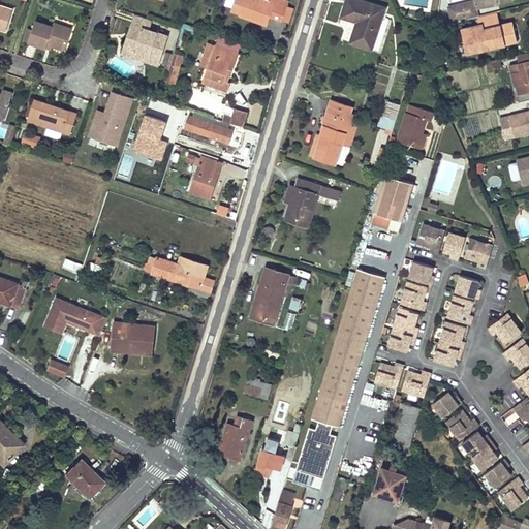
[(14,4),(0,0),(0,24),(7,27),(14,4)]
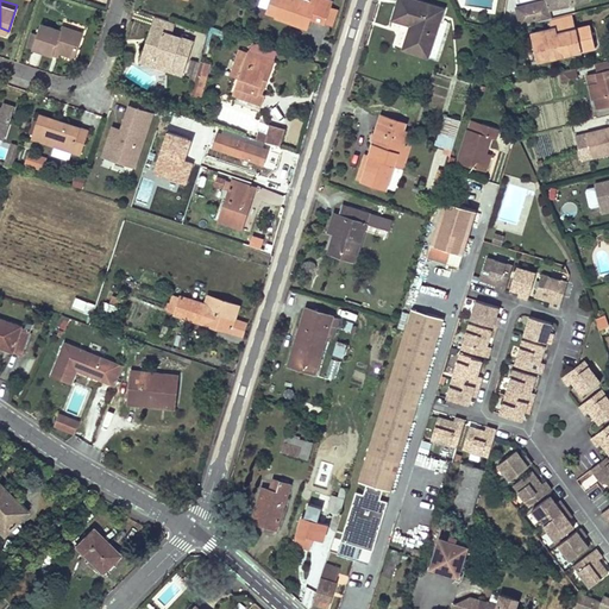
[(307,0),(307,2),(300,0),(270,0),(267,12),(276,16),(276,18),(306,29),(309,18),(324,23),(327,11),(331,0),(330,0),(307,0)]
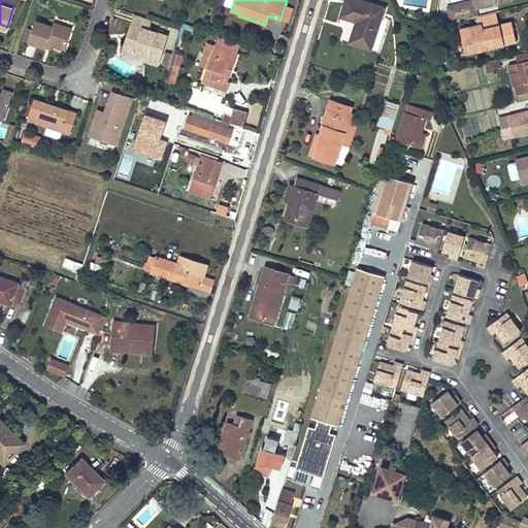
[(350,42),(371,50),(384,8),(359,0),(345,0),(340,18),(356,22),(350,42)]
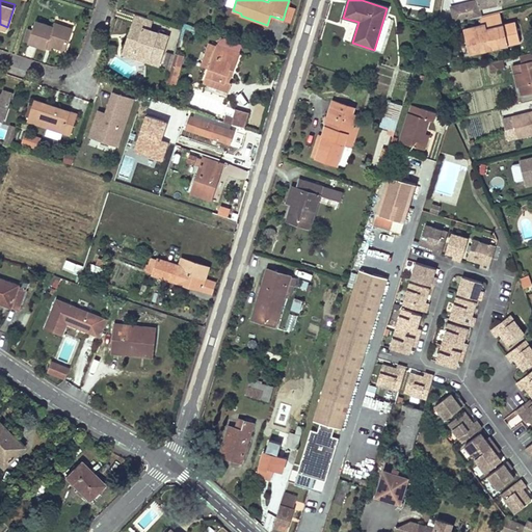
[(477,0),(478,1),(480,8),(512,1),(511,0),(477,0)]
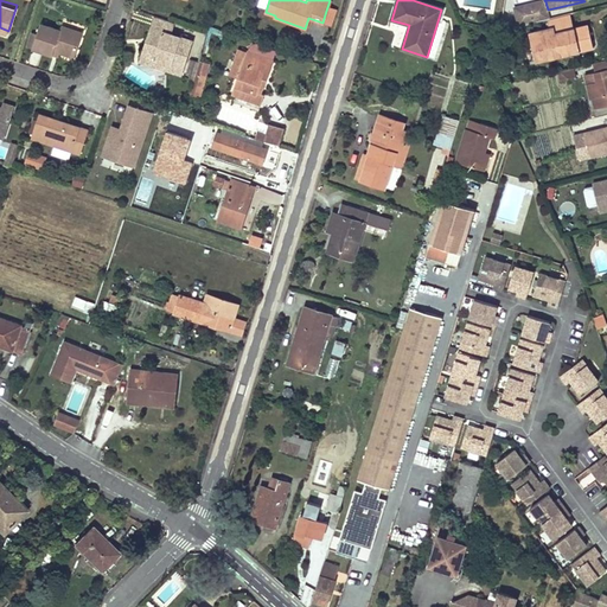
[(550,19),(548,10),(545,1),(516,8),(521,26),(547,19),(550,19)]
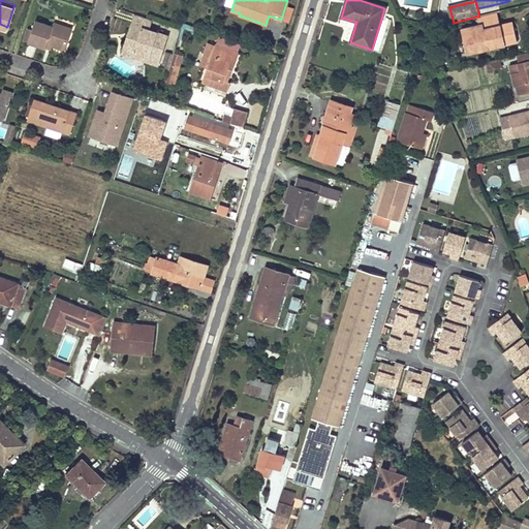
[(281,20),(286,22),(289,11),(284,9),(281,20)]
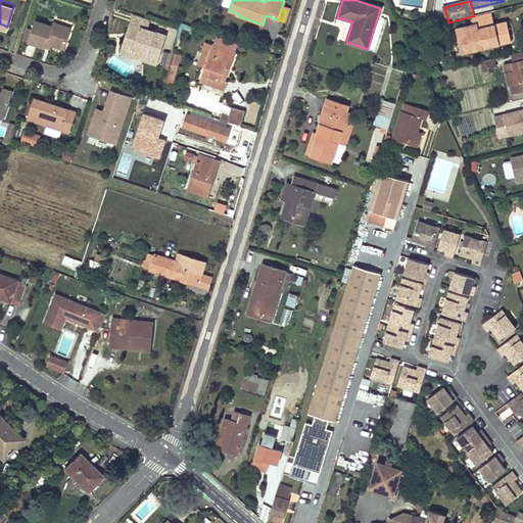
[(457,29),(463,53),(512,42),(507,22),(496,25),(492,11),(474,16),(471,16),(474,25),(457,29)]
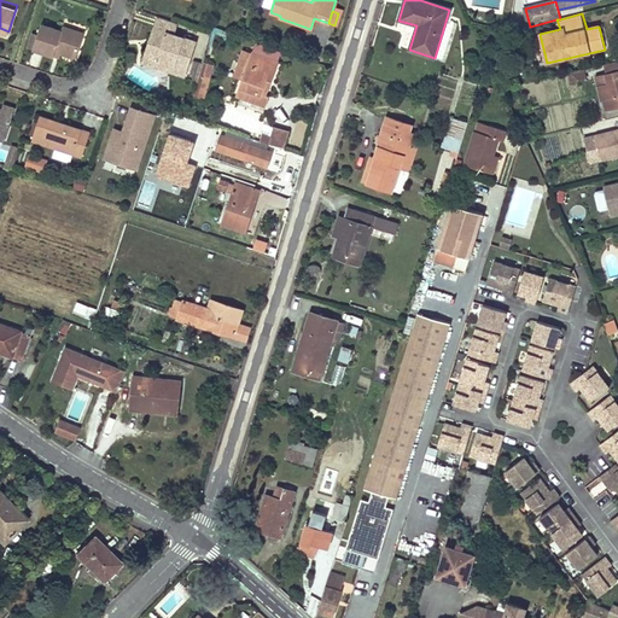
[(176,22),(157,16),(151,33),(143,63),(156,68),(157,60),(185,71),(194,41),(173,33),(176,22)]
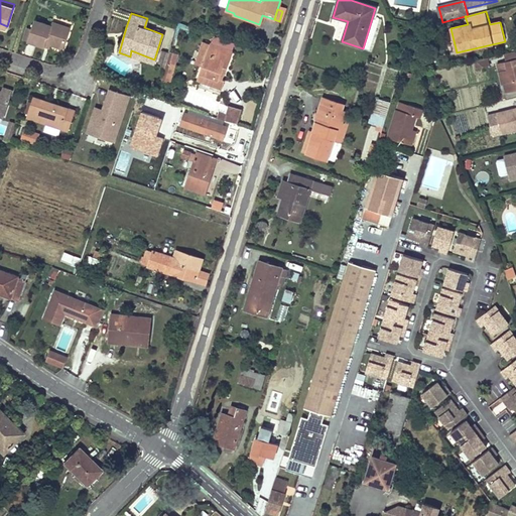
[(33,20),(26,41),(43,47),(45,43),(49,45),(62,49),(70,28),(52,21),(50,26),(33,20)]
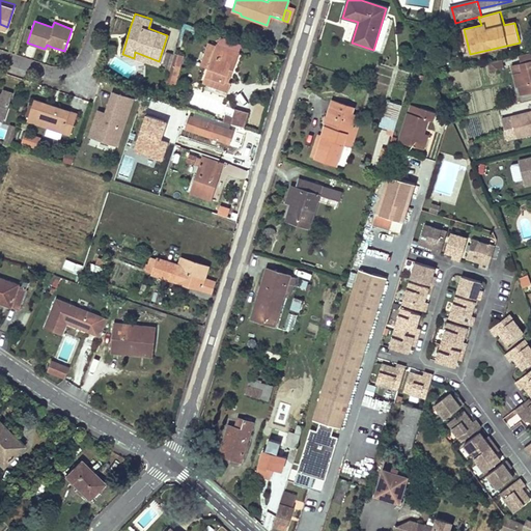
[(234,53),(210,43),(201,65),(207,67),(202,82),(227,91),(230,83),(228,82),(231,74),(227,73),(234,53)]
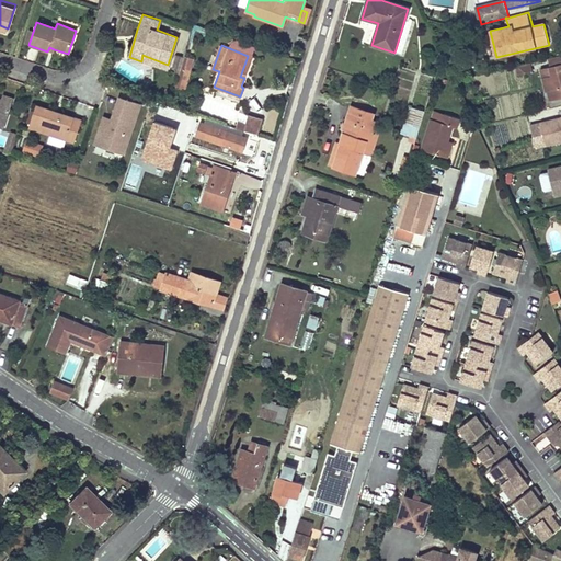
[(168,65),(142,55),(141,61),(167,70),(168,65)]
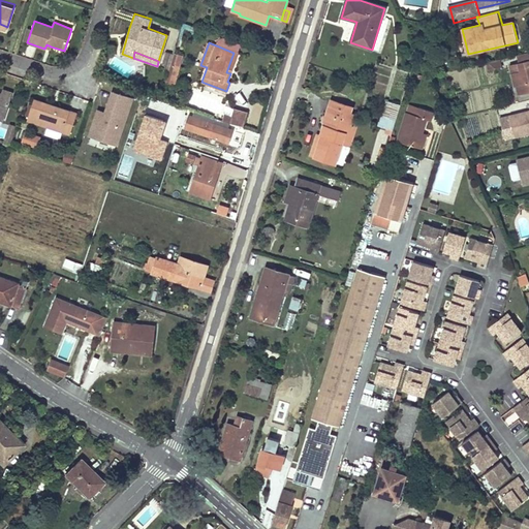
[(163,66),(168,67),(167,84),(179,85),(181,54),(164,52),(163,66)]
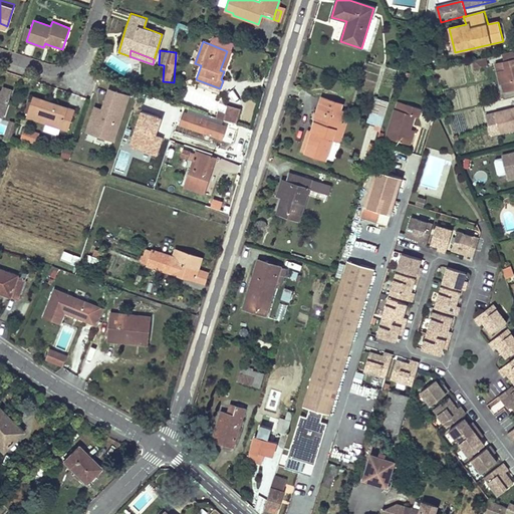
[(505,92),(513,89),(513,50),(502,53),(504,61),(496,63),(500,83),(503,83),(505,92)]
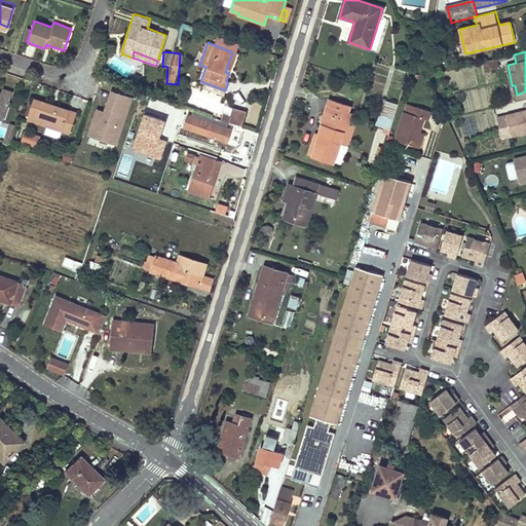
[(236,53),(232,52),(225,72),(229,73),(236,53)]
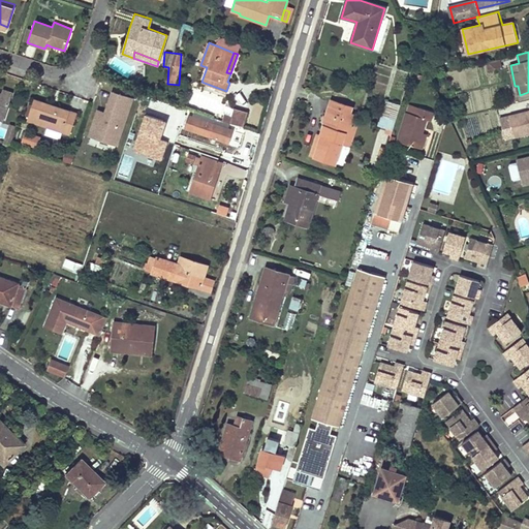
[(488,62),(490,70),(502,67),(500,59),(488,62)]
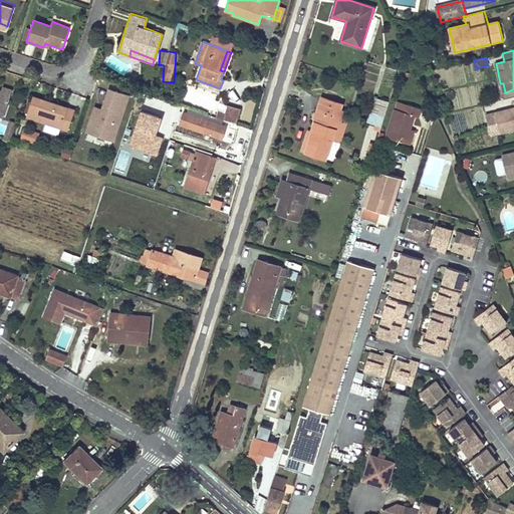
[(129,95),(109,88),(102,109),(99,115),(92,112),(86,132),(113,141),(129,95)]
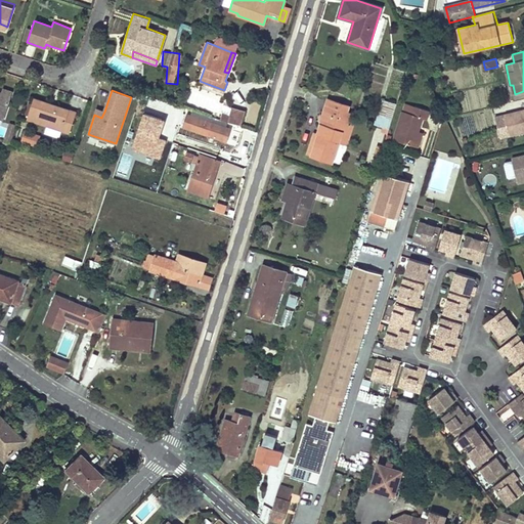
[(0,112),(6,115),(11,97),(2,94),(0,93),(0,112)]
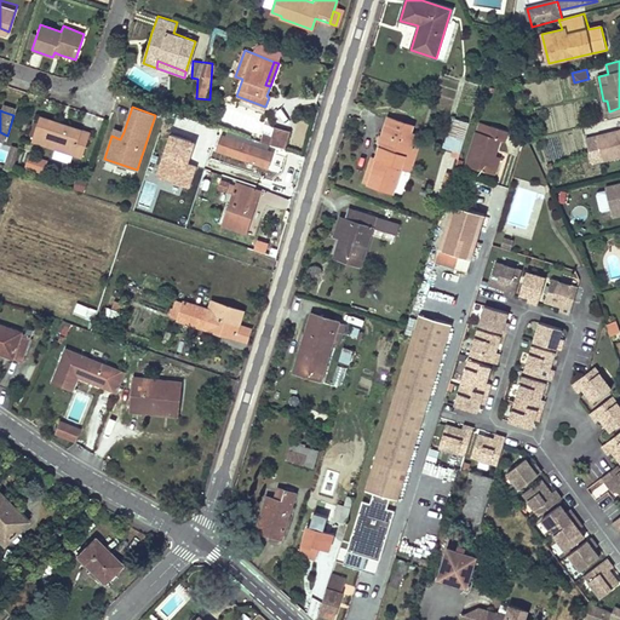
[(91,133),(41,116),(33,141),(82,159),(91,133)]
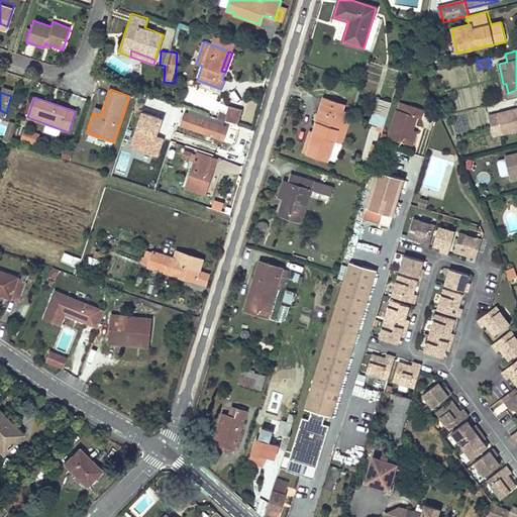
[(333,140),(336,141),(336,139),(342,119),(347,121),(349,114),(348,110),(342,109),(344,103),(325,97),(321,110),(323,111),(322,113),(318,113),(318,121),(319,122),(317,130),(315,130),(307,153),(327,160),(333,140)]
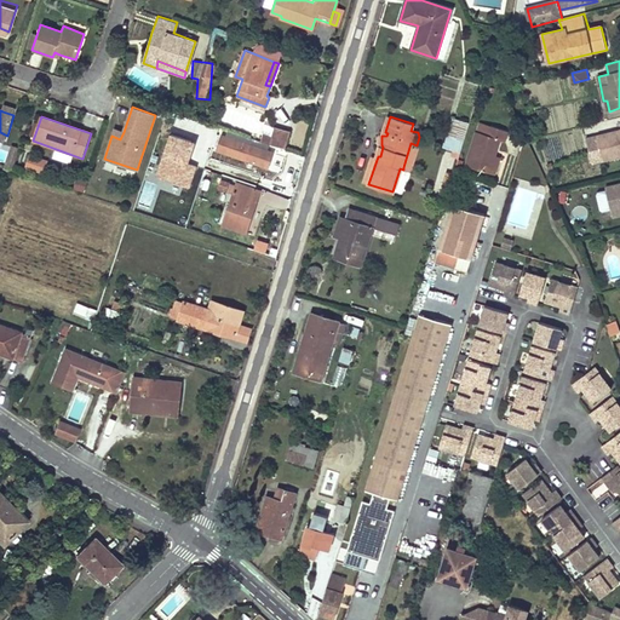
[(453,118),(448,132),(465,138),(469,122),(453,118)]
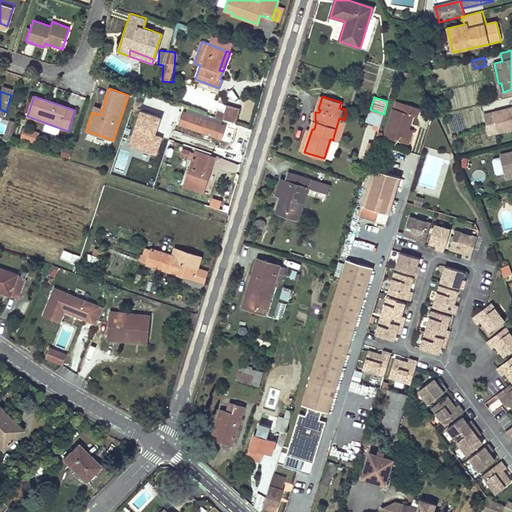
[(396,105),(387,133),(407,139),(411,124),(416,111),(420,113),(423,104),(408,100),(406,109),(396,105)]
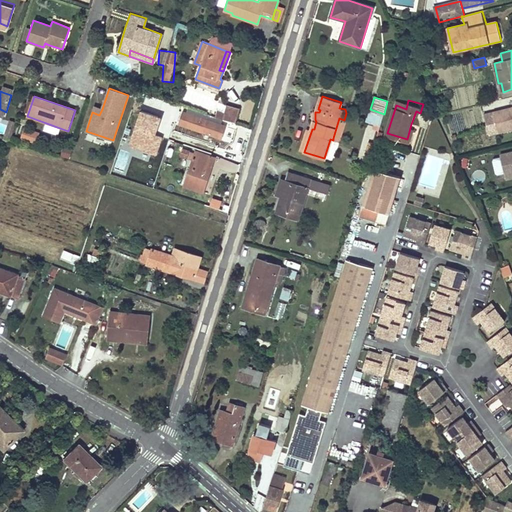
[(228,105),(225,116),(236,119),(239,109),(228,105)]
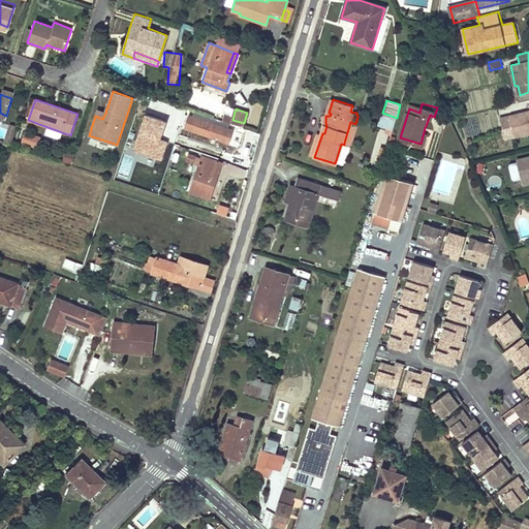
[(528,109),(509,114),(515,136),(528,132),(528,109)]
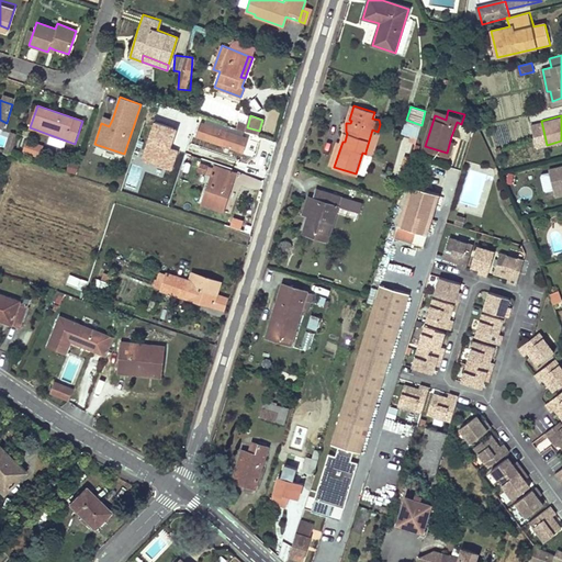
[(112,120),(103,116),(101,123),(109,126),(112,120)]
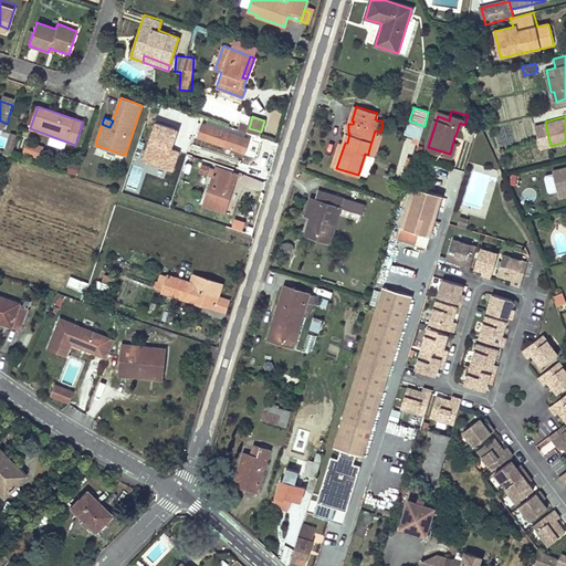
[(179,128),(155,121),(142,160),(174,171),(181,152),(171,148),(179,128)]
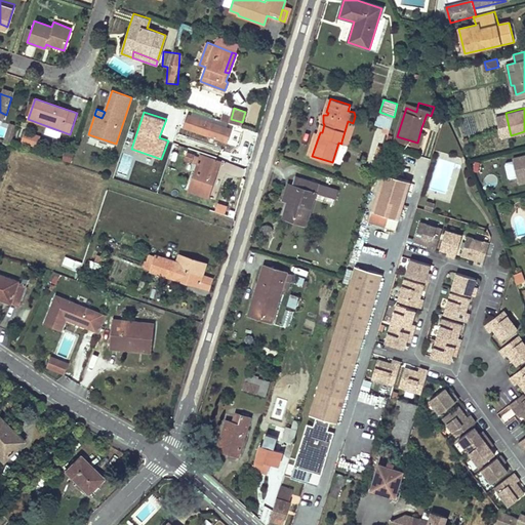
[(230,129),(188,115),(184,127),(226,142),(230,129)]
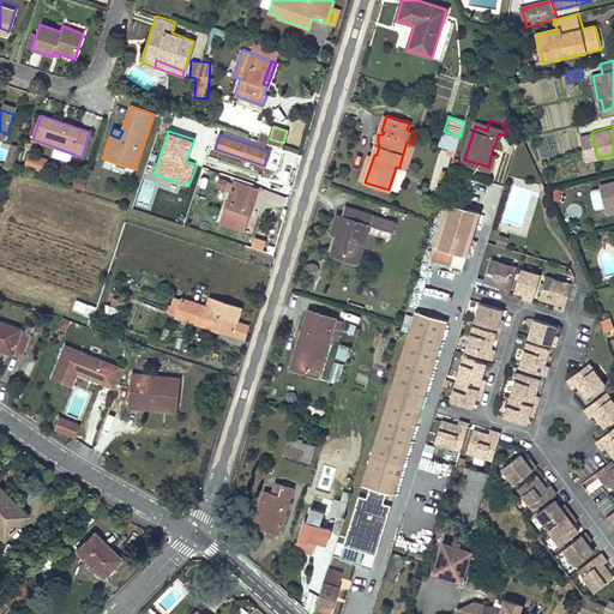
[(416,144),(413,144),(407,142),(399,166),(409,168),(416,144)]
